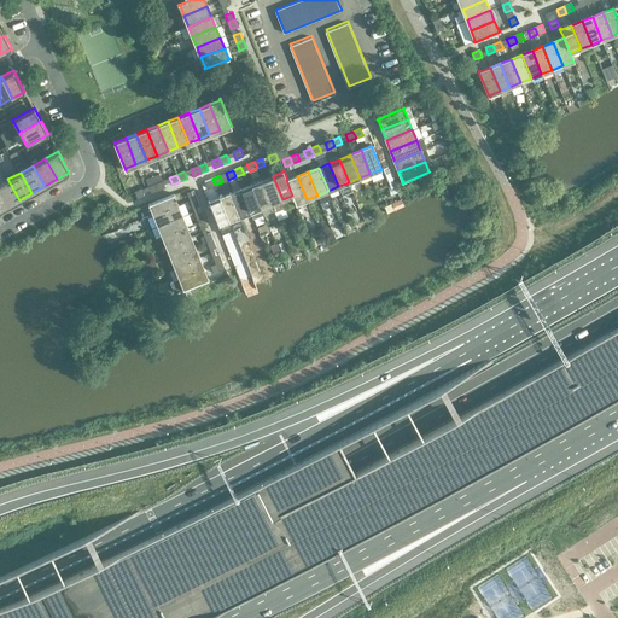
[(283,199),(273,176),(262,180),(272,204),(283,199)]
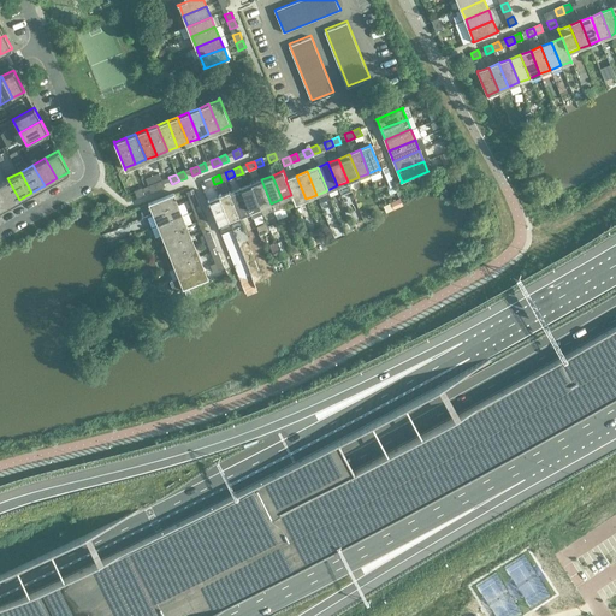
[(306,199),(296,176),(286,179),(285,179),(291,195),(295,205),(296,203),(296,202),(306,199)]
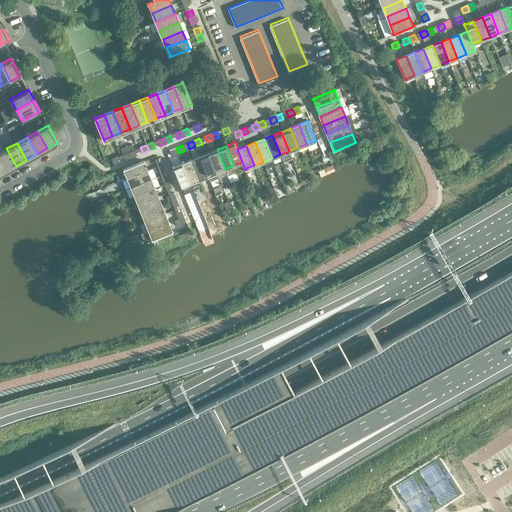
[(16,166),(6,148),(0,151),(0,161),(5,171),(16,166)]
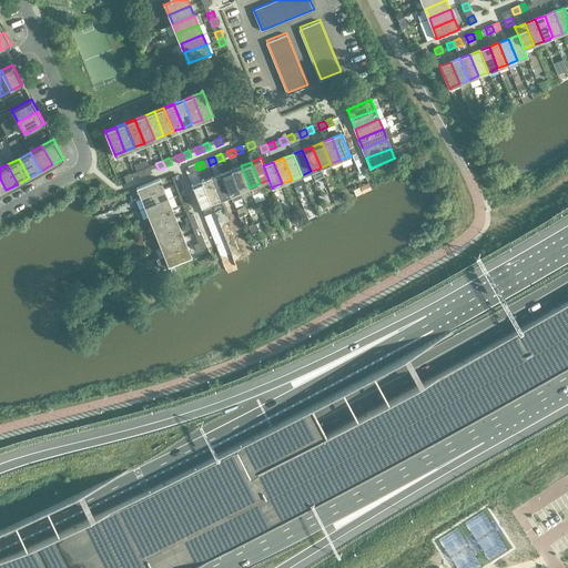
[(198,170),(195,164),(189,166),(191,173),(198,170)]
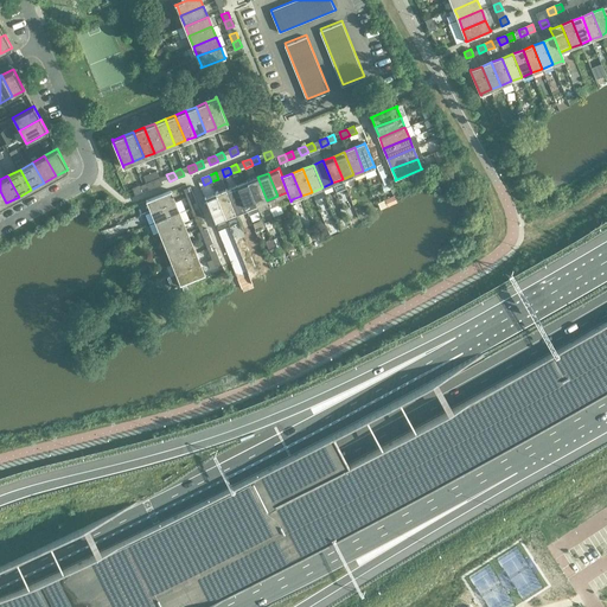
[(163,184),(160,177),(153,180),(155,186),(163,184)]
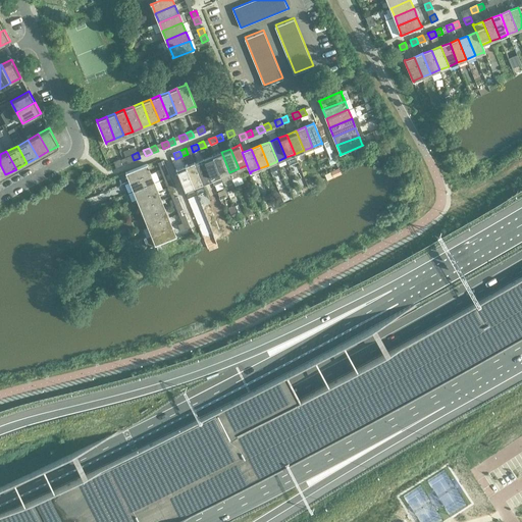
[(229,172),(221,152),(212,156),(220,175),(229,172)]
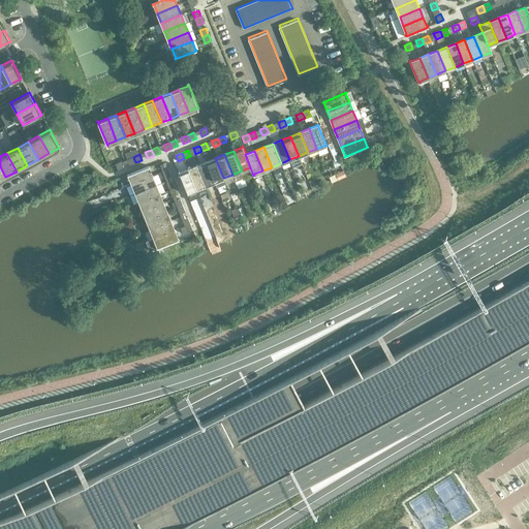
[(135,162),(133,157),(127,159),(129,165),(135,162)]
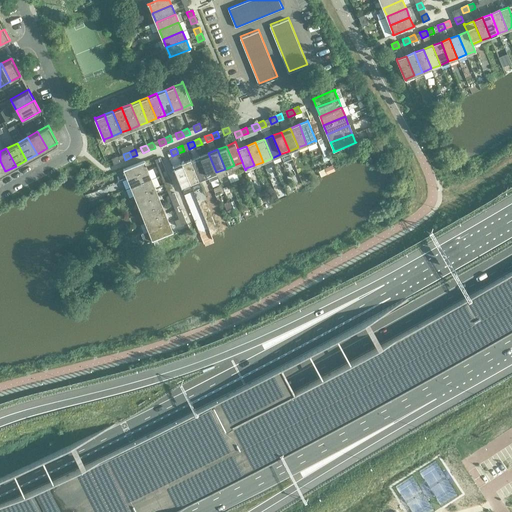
[(218,177),(216,172),(208,153),(200,156),(207,176),(209,181),(218,177)]
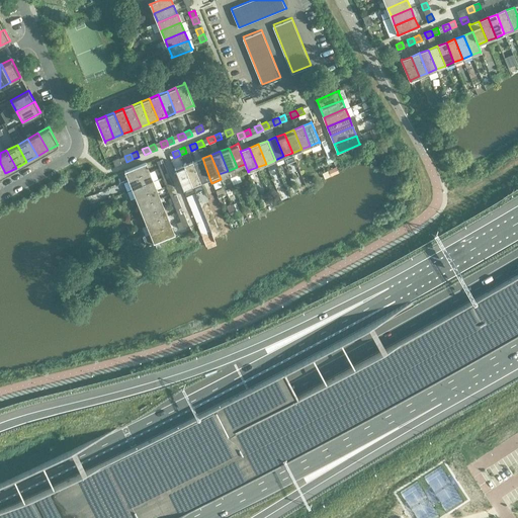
[(121,164),(120,161),(119,158),(112,161),(115,166),(121,164)]
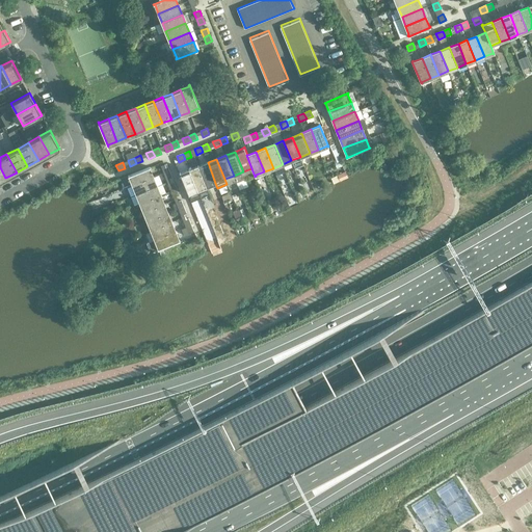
[(215,183),(208,162),(198,166),(207,186),(215,183)]
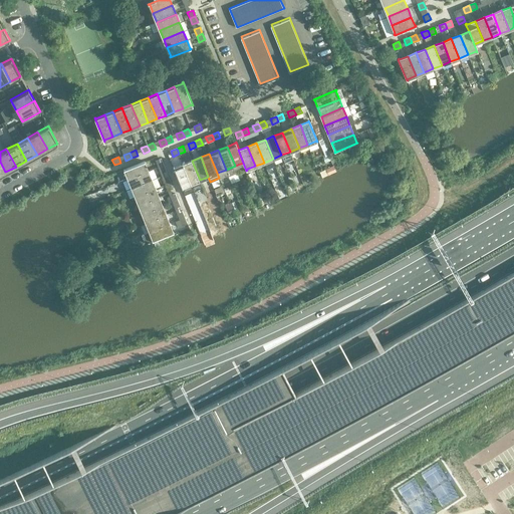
[(164,165),(161,159),(156,161),(158,167),(164,165)]
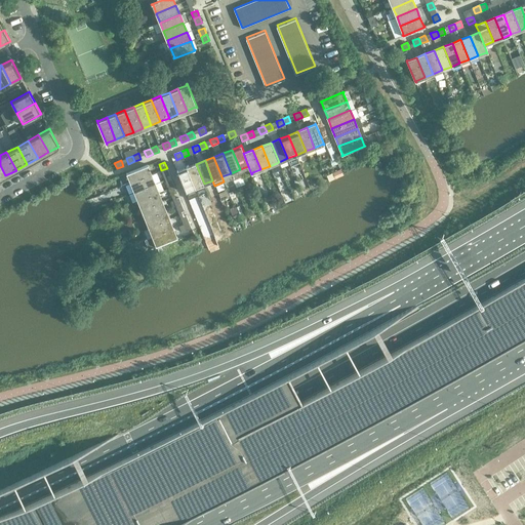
[(204,184),(196,164),(187,167),(195,188),(204,184)]
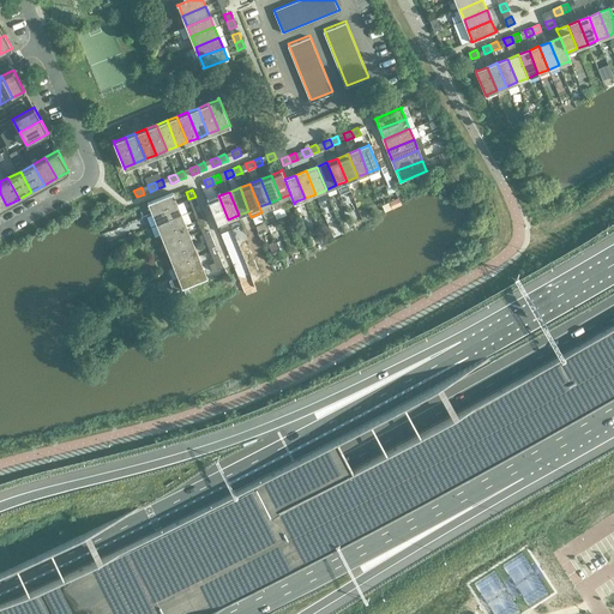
[(176,204),(173,194),(174,193),(173,193),(148,203),(148,204),(149,204),(154,214),(176,204)]
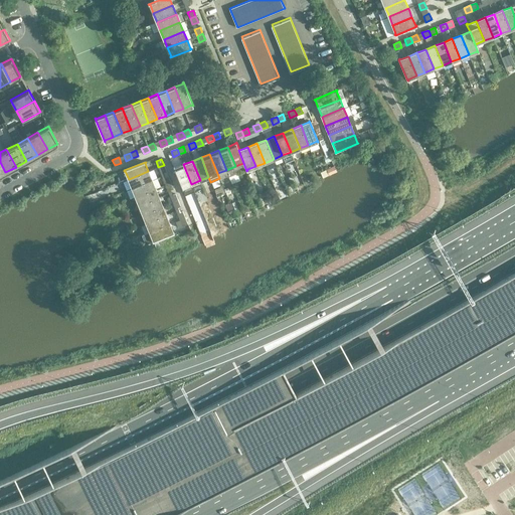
[(191,184),(183,164),(175,168),(174,167),(173,167),(182,189),(183,188),(183,187),(191,184)]
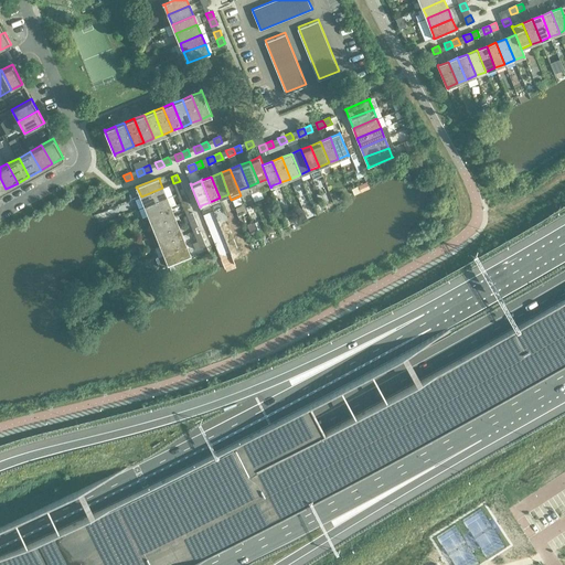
[(182,188),(180,181),(173,183),(177,190),(182,188)]
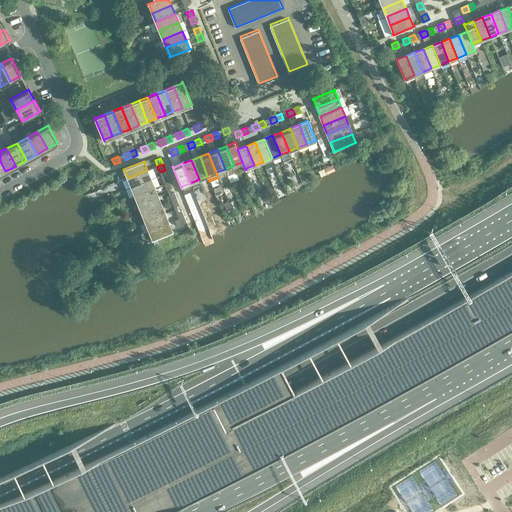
[(151,179),(147,170),(128,178),(131,187),(151,179)]
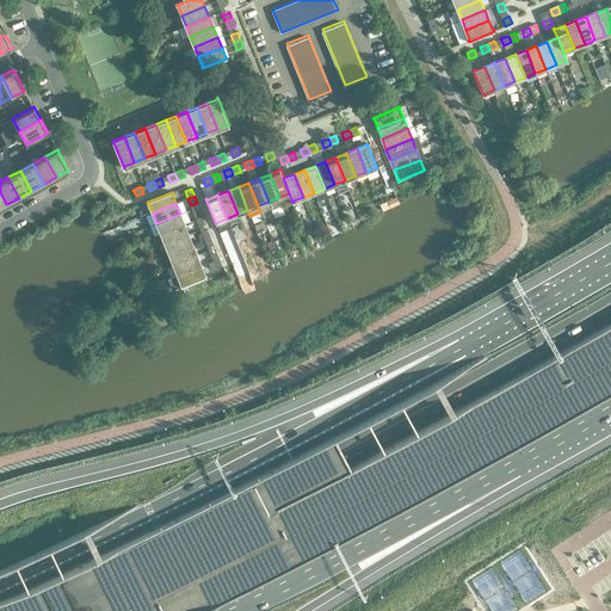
[(203,216),(201,209),(193,211),(196,218),(203,216)]
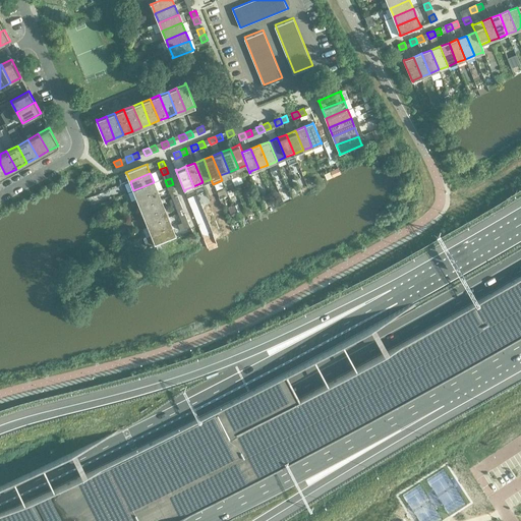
[(157,191),(154,182),(133,190),(137,199),(157,191)]
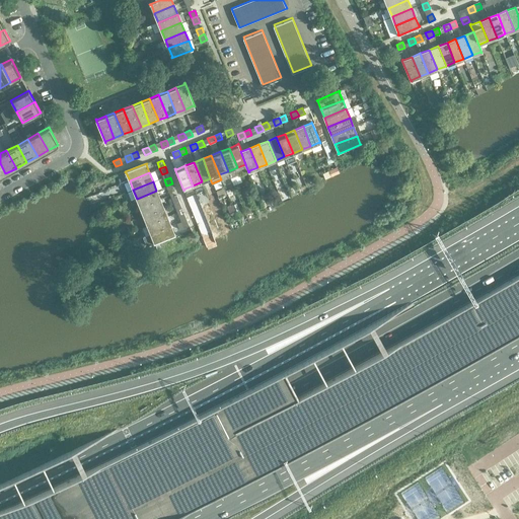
[(174,190),(172,183),(166,186),(169,193),(174,190)]
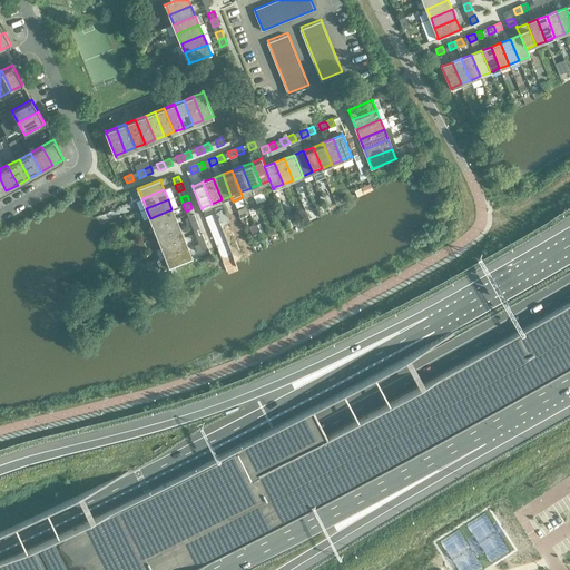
[(176,218),(172,209),(150,218),(154,227),(176,218)]
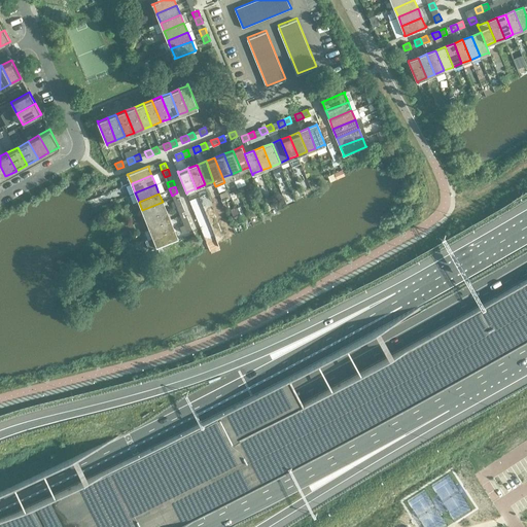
[(182,205),(180,199),(174,201),(176,207),(182,205)]
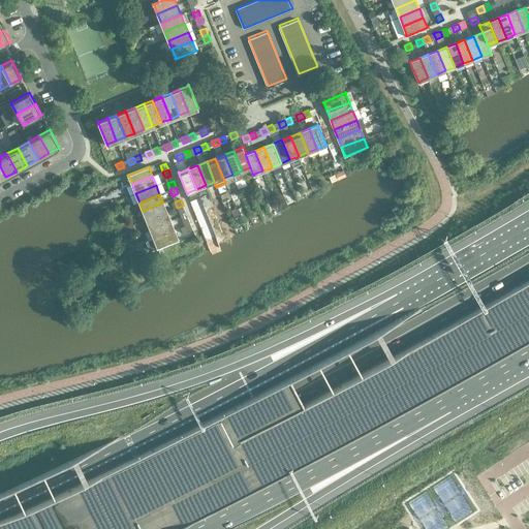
[(166,212),(163,203),(143,211),(147,220),(166,212)]
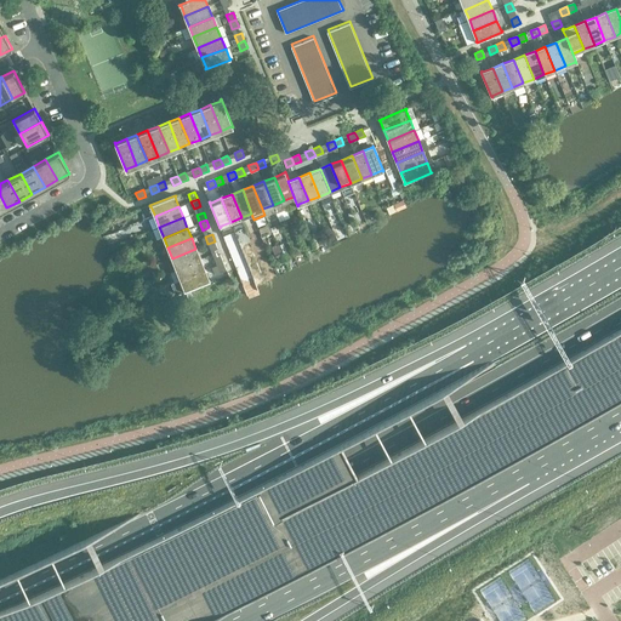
[(218,249),(215,241),(208,244),(211,251),(218,249)]
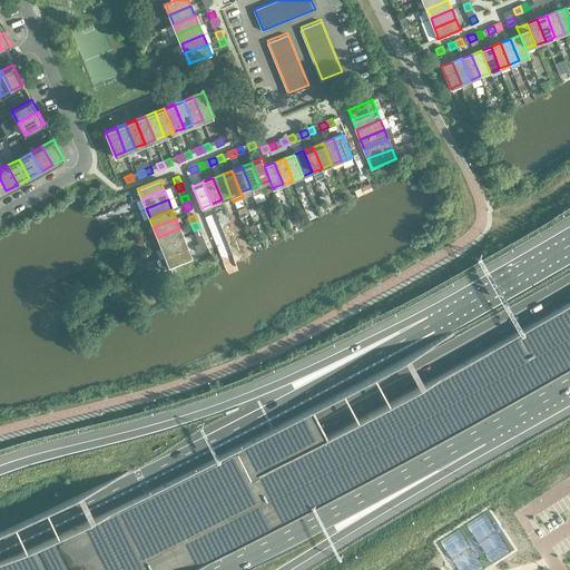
[(184,238),(179,228),(158,237),(161,247),(184,238)]
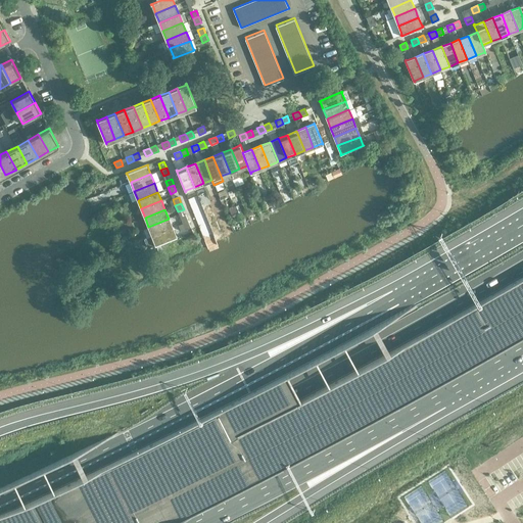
[(188,221),(186,215),(180,217),(181,218),(183,223),(188,221)]
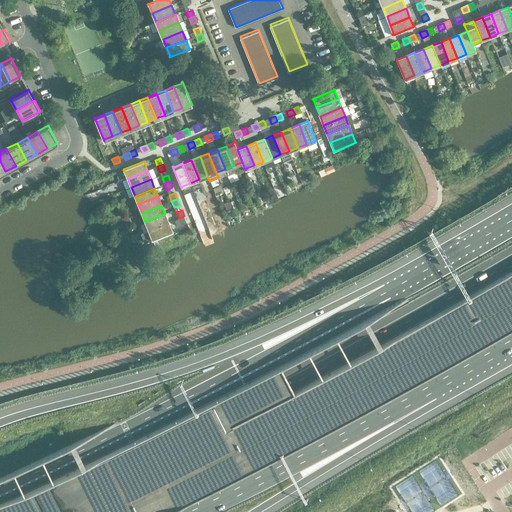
[(168,223),(165,214),(145,222),(149,230),(168,223)]
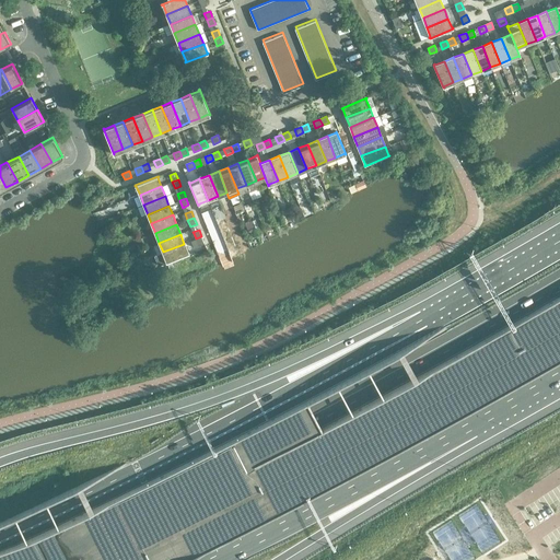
[(205,243),(201,236),(196,238),(198,245),(205,243)]
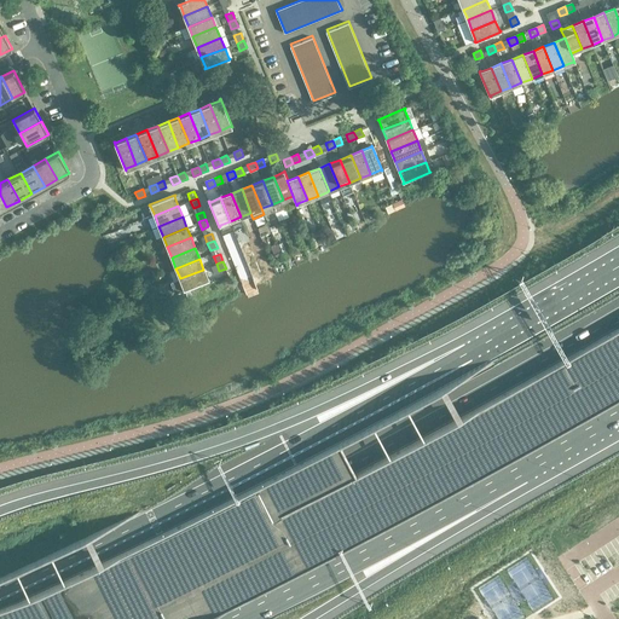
[(209,279),(208,279),(203,270),(180,278),(184,289),(183,289),(184,290),(209,279)]
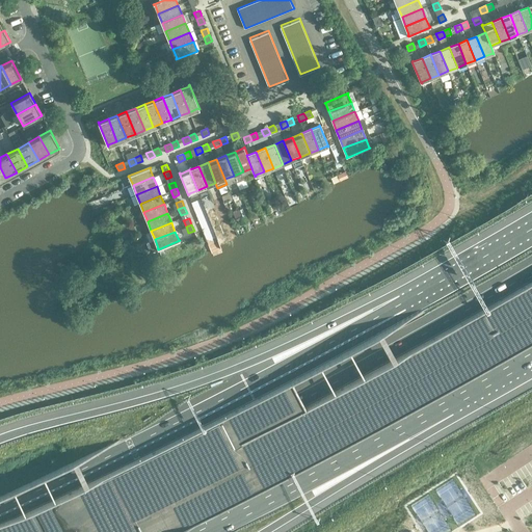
[(78,461),(74,464),(84,486),(88,484),(78,461)]
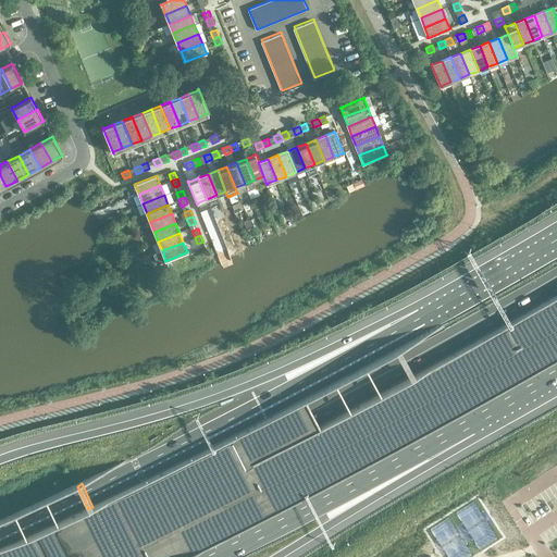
[(47,500),(46,500),(57,524),(58,523),(47,500)]
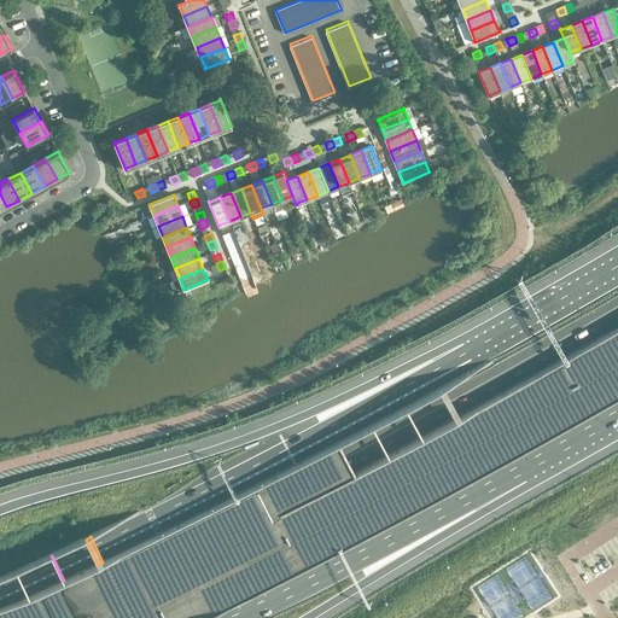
[(30,598),(18,571),(17,572),(29,598),(30,598)]
